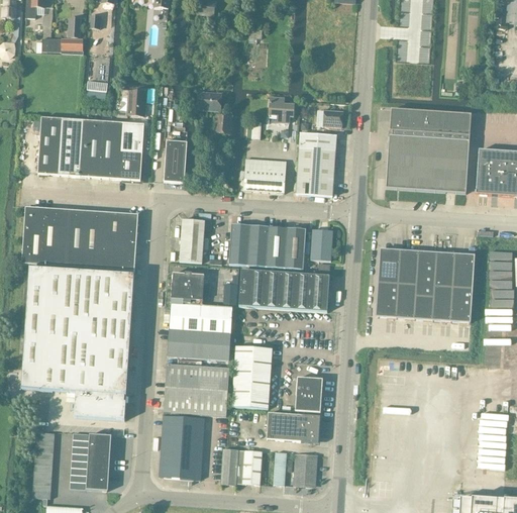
[(0,43),(0,53),(3,56),(8,57),(13,53),(13,46),(13,42),(17,34),(18,25),(15,16),(15,15),(20,16),(20,7),(18,7),(15,7),(15,0),(0,0),(0,2),(4,3),(4,6),(3,6),(2,15),(11,16),(14,25),(13,33),(9,41),(4,41),(0,43)]
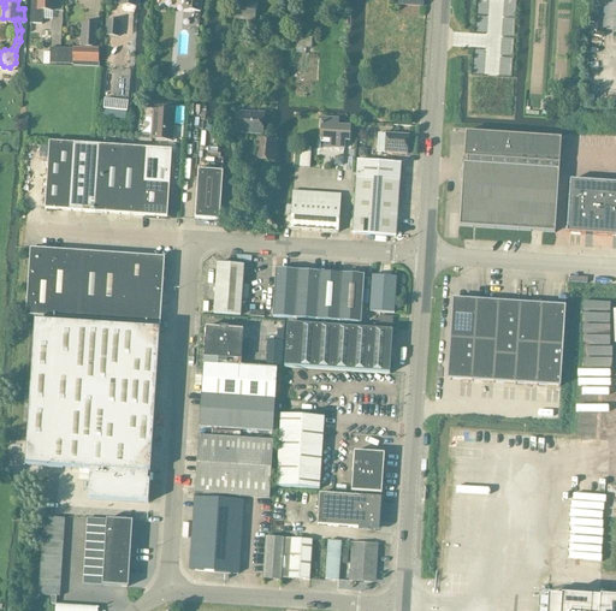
[(30,0),(30,19),(42,21),(42,6),(53,6),(53,0),(30,0)]
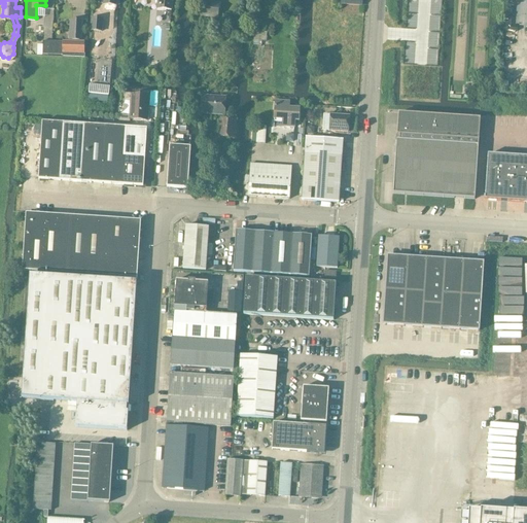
[(202,0),(201,13),(218,14),(219,0),(202,0)]
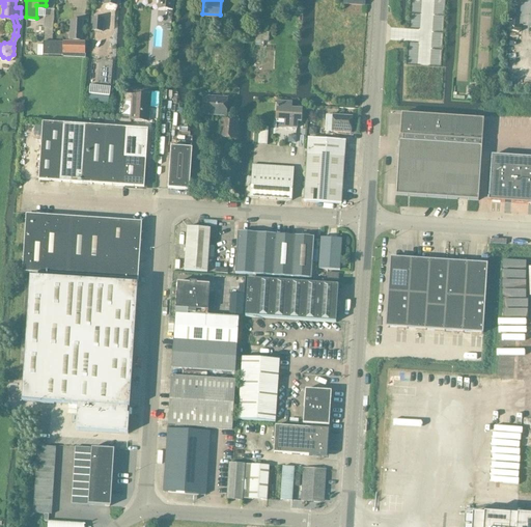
[(91,15),(90,28),(103,29),(104,15),(91,15)]
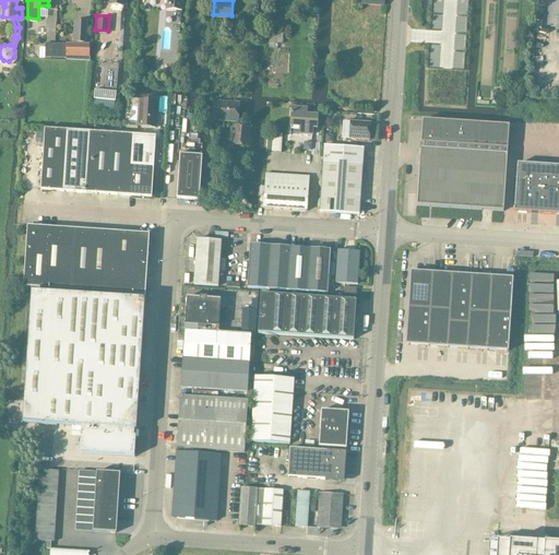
[(73,27),(73,38),(87,39),(88,18),(76,18),(76,27),(73,27)]
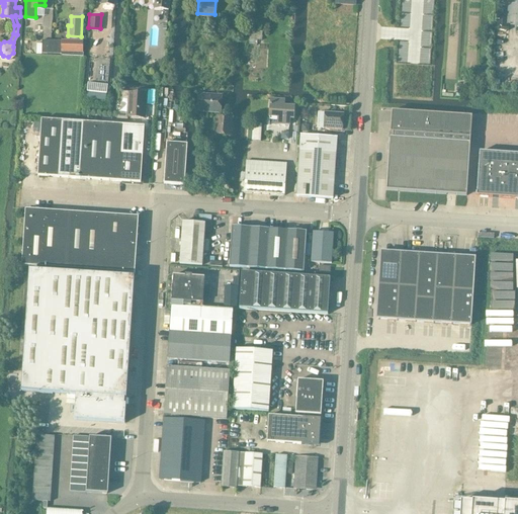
[(249,36),(249,41),(257,41),(257,37),(257,27),(250,27),(249,36)]
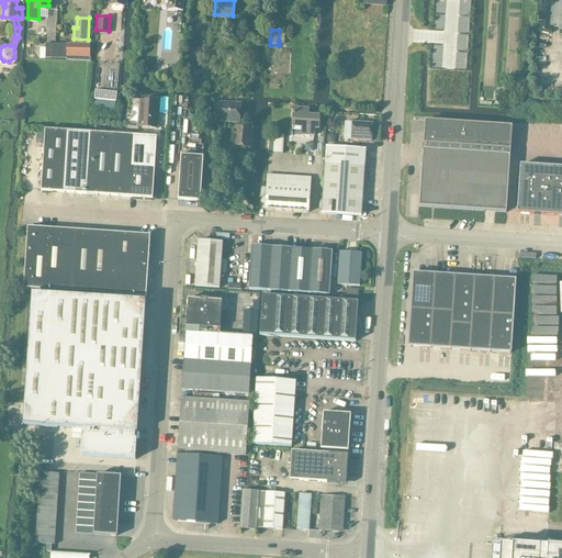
[(46,40),(46,55),(56,55),(67,55),(67,56),(89,57),(89,54),(90,54),(90,41),(66,41),(56,40),(46,40)]
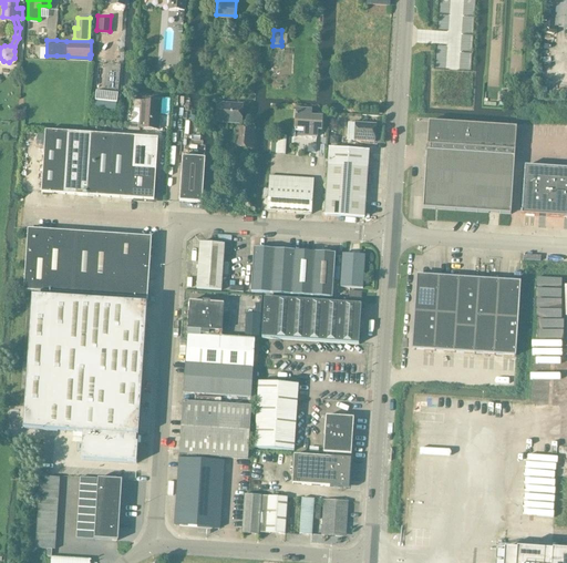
[(96,104),(115,106),(116,99),(96,96),(96,104)]
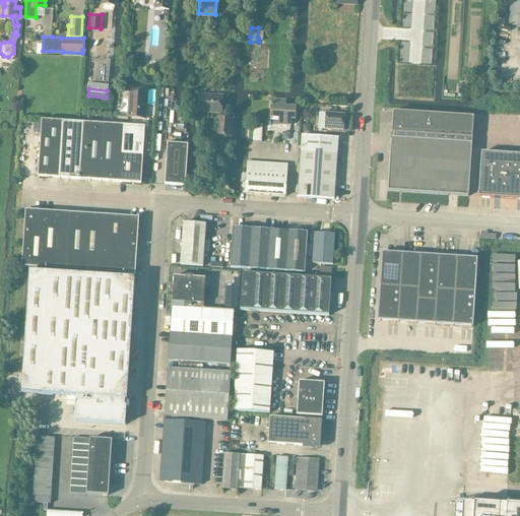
[(145,115),(147,90),(129,89),(128,114),(145,115)]
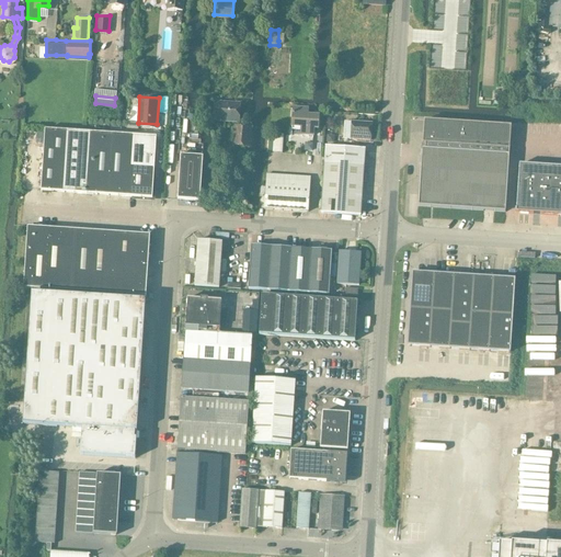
[(239,118),(240,100),(215,99),(214,117),(239,118)]
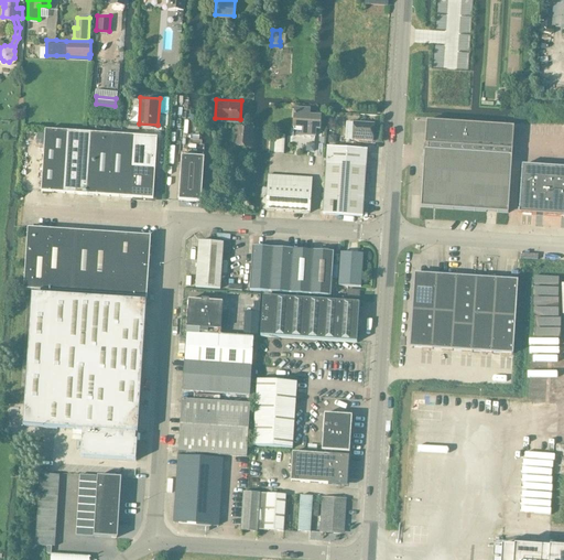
[(320,126),(321,112),(308,112),(310,106),(294,105),(293,124),(302,125),(302,131),(315,132),(315,126),(320,126)]
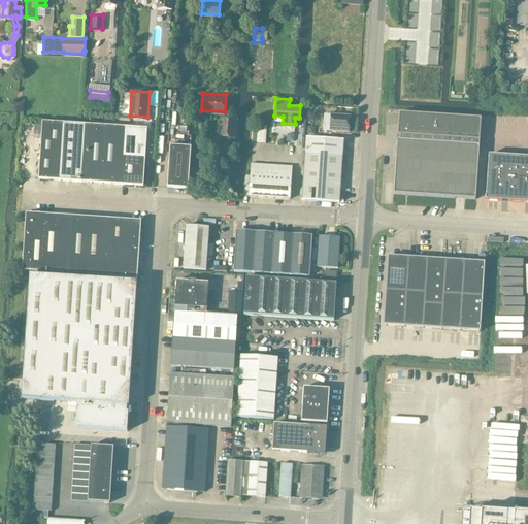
[(399,109),(394,191),(475,196),(481,115),(399,109)]
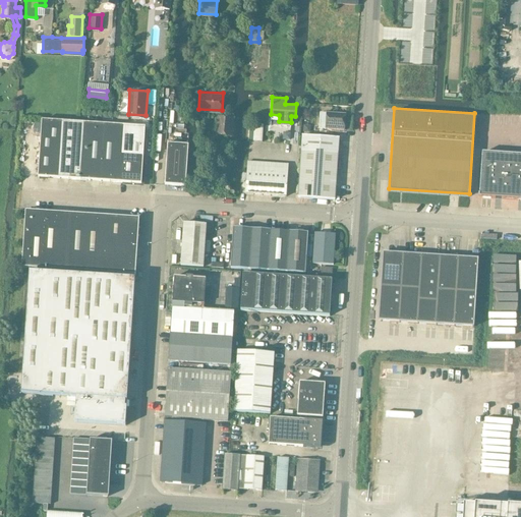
[(320,109),(319,125),(326,125),(344,127),(345,111),(327,110),(320,109)]
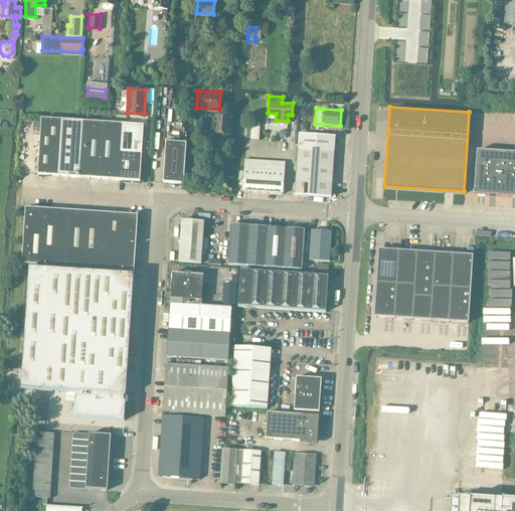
[(213,131),(227,133),(229,133),(231,114),(229,114),(214,113),(213,131)]
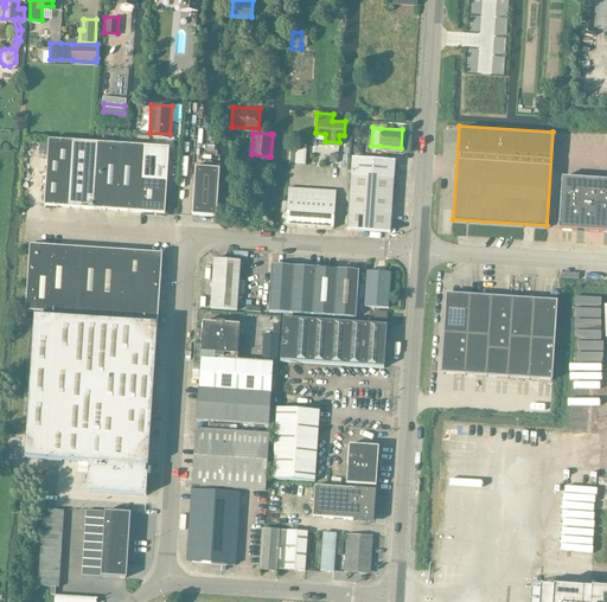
[(45,203),(70,205),(70,199),(74,139),(50,136),(45,203)]
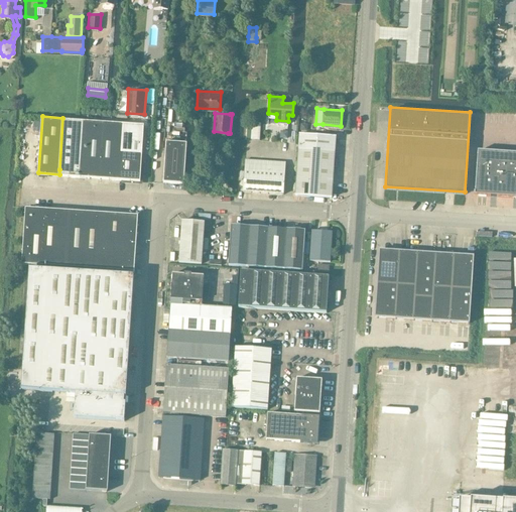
[(59,169),(59,174),(80,175),(84,119),(62,118),(59,169)]
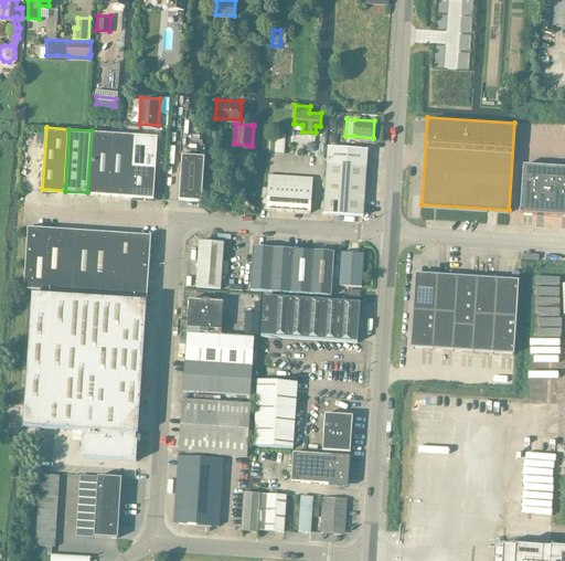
[(92,130),(87,192),(109,193),(114,133),(92,130)]
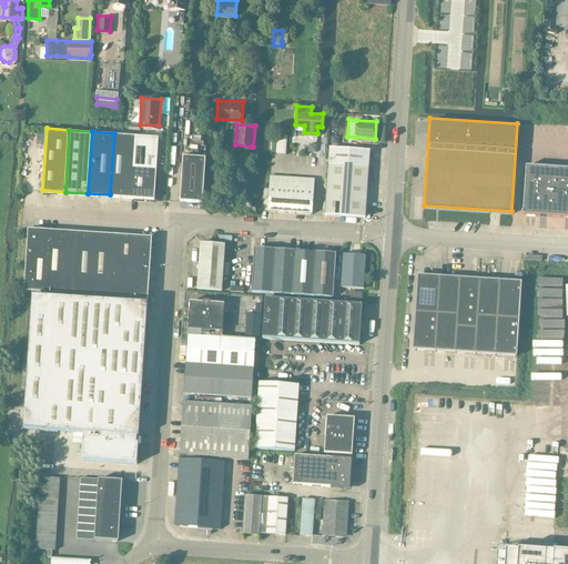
[(114,133),(110,194),(133,197),(134,165),(137,134),(114,133)]
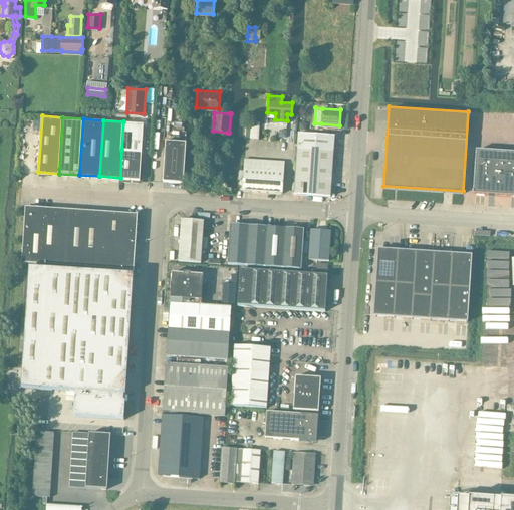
[(123,121),(121,150),(143,151),(145,122),(123,121)]
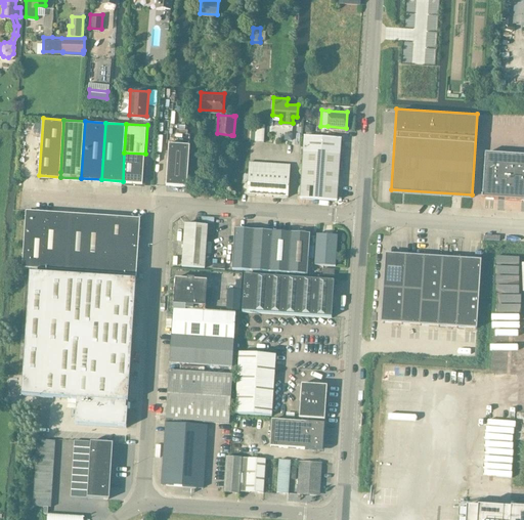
[(337,198),(341,135),(304,133),(300,196),(337,198)]
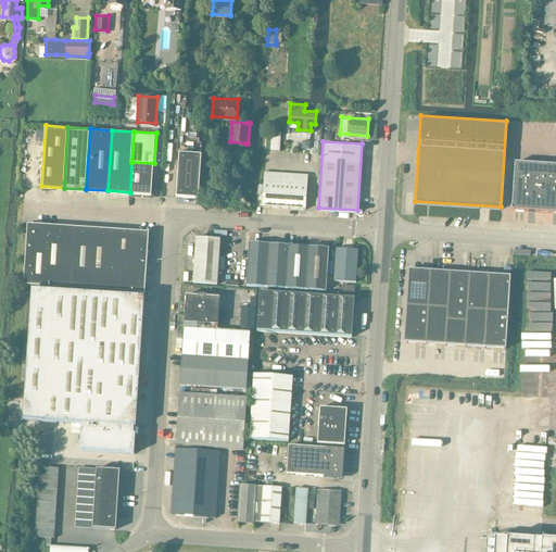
[(178,150),(176,193),(198,196),(201,151),(178,150)]
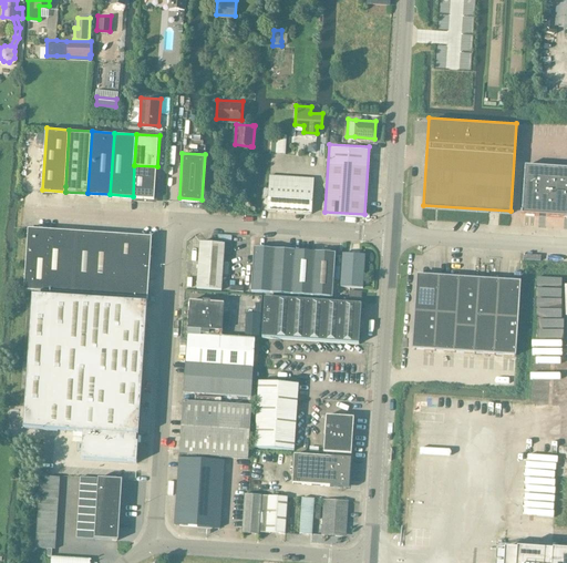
[(519,207),(519,212),(566,214),(566,165),(524,163),(521,207),(519,207)]
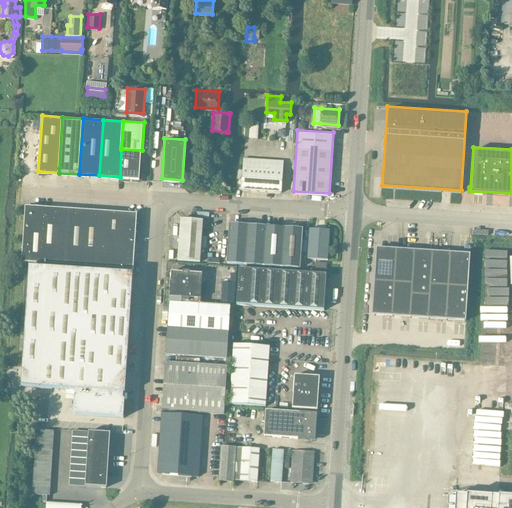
[(121,149),(120,177),(140,178),(142,150),(121,149)]
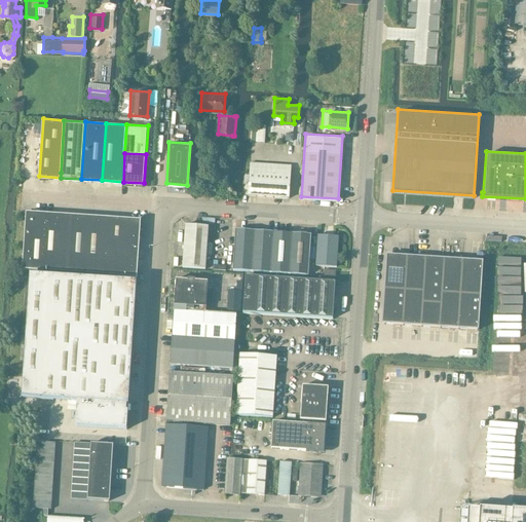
[(289,195),(291,162),(250,159),(248,192),(289,195)]
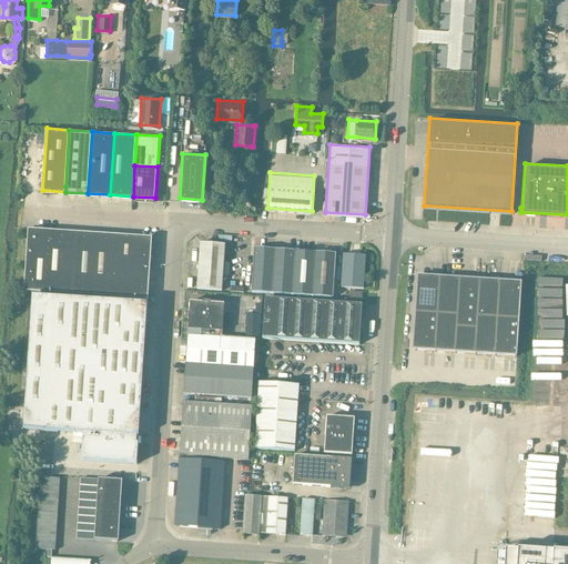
[(28,225),(23,288),(69,291),(73,229),(28,225)]
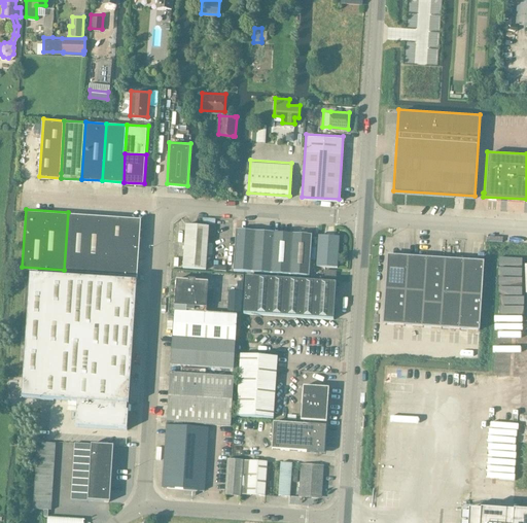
[(68,212),(64,270),(84,271),(89,213),(68,212)]
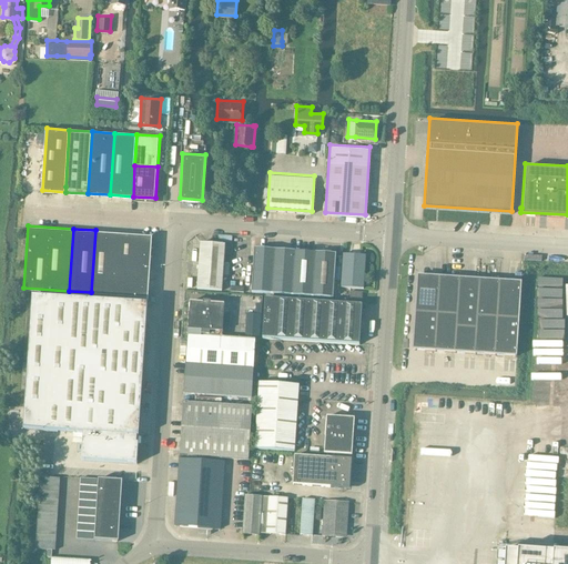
[(95,230),(91,292),(113,294),(118,232),(95,230)]
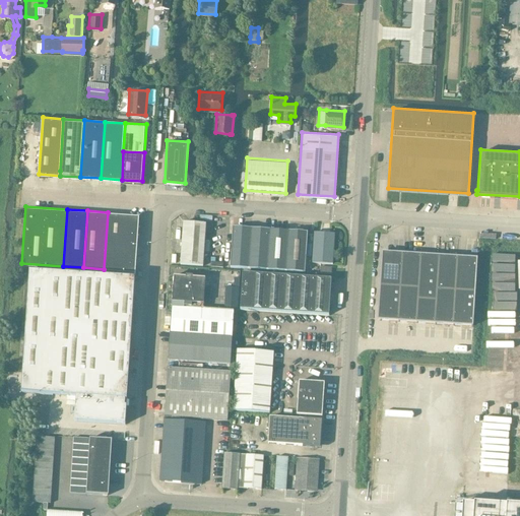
[(108,212),(104,269),(135,271),(139,214),(108,212)]
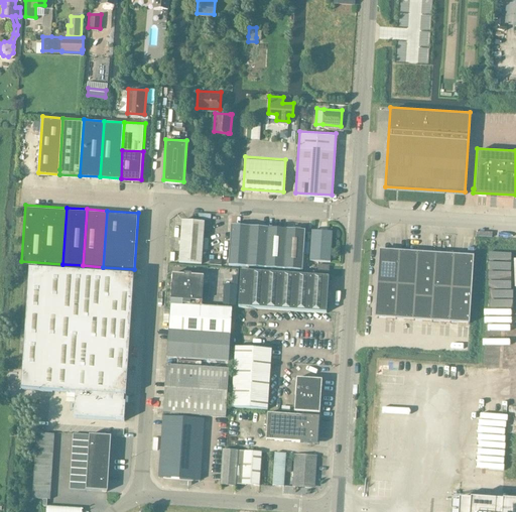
[(181,218),(180,238),(204,240),(205,220),(205,219),(181,218)]
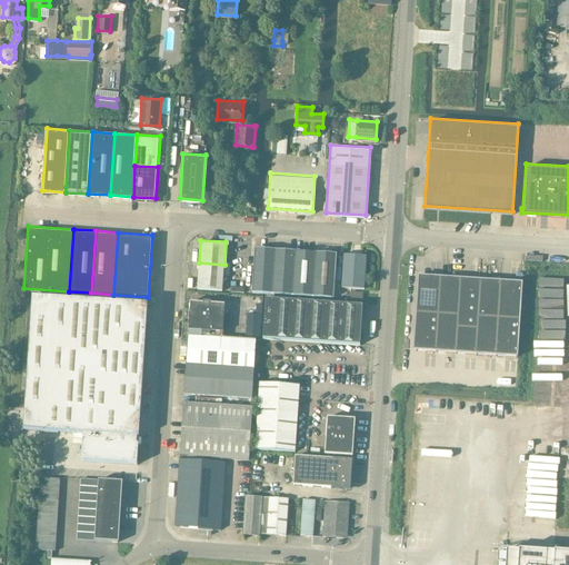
[(250,289),(272,290),(275,246),(255,245),(250,289)]
